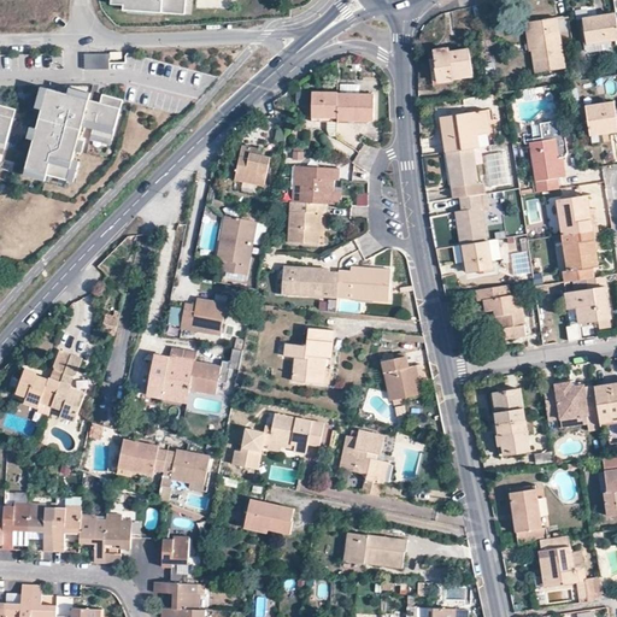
[(124,5),(124,10),(184,15),(184,0),(111,0),(111,4),(124,5)]
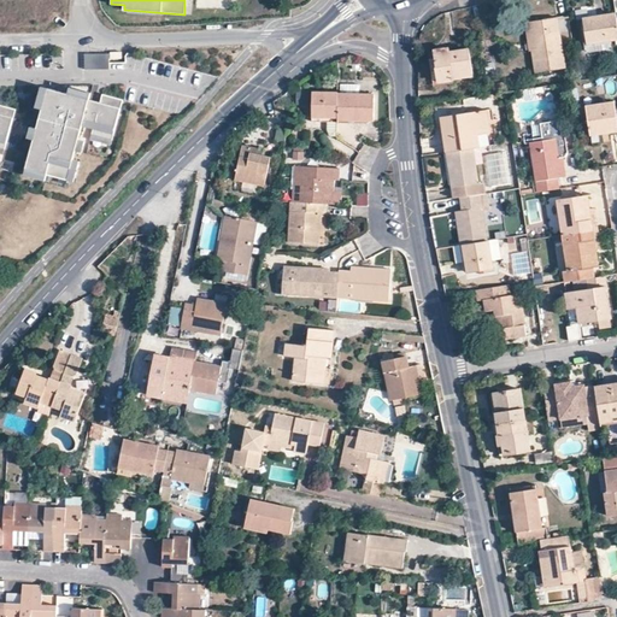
[(587,43),(606,40),(616,39),(616,22),(616,19),(616,15),(583,19),(587,43)]
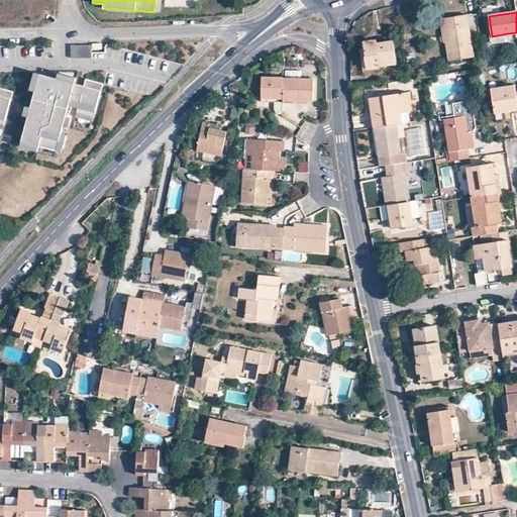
[(451,41),(446,42),(449,62),(474,58),(471,38),(481,36),(477,14),(468,16),(468,15),(447,18),(447,19),(451,41)]
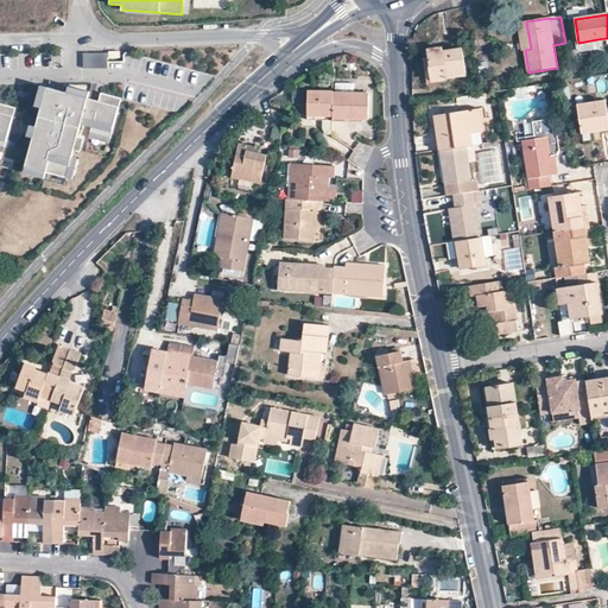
[(523,50),(525,50),(531,49),(526,23),(518,24),(523,50)]
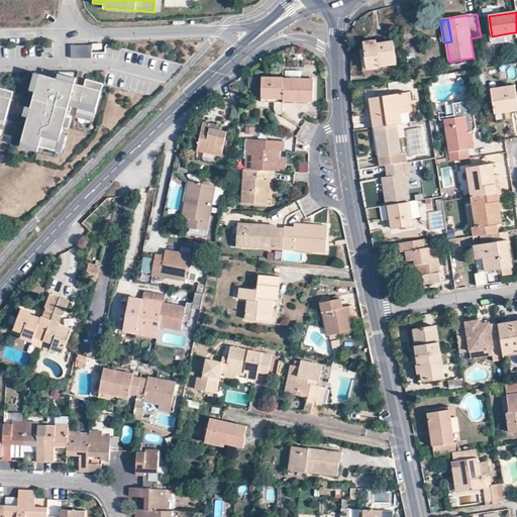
[(377,45),(365,47),(367,58),(366,59),(368,69),(380,67),(381,65),(397,63),(393,42),(377,44),(377,45)]
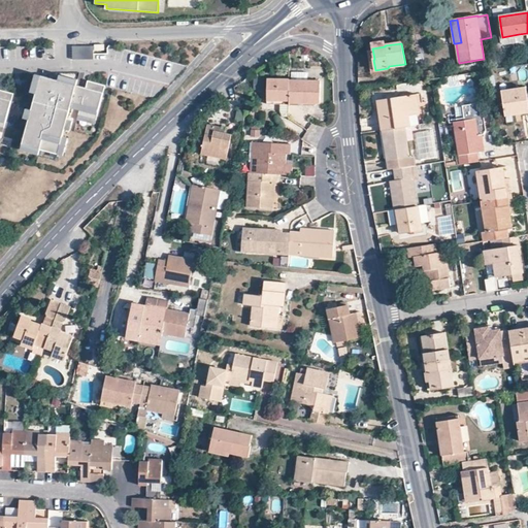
[(94,45),(72,46),(72,60),(94,60),(94,45)]
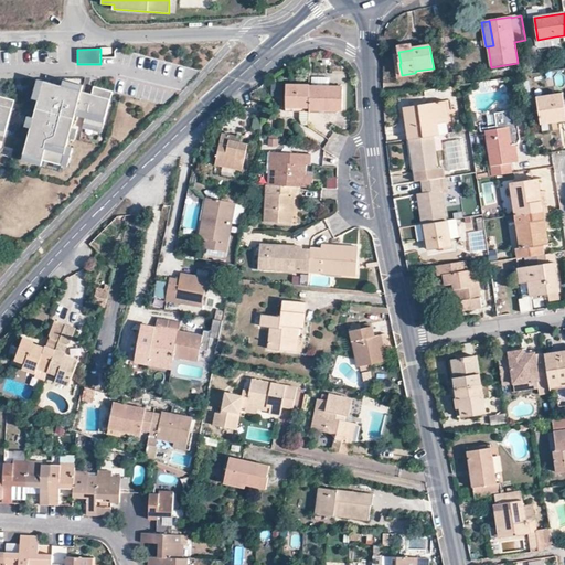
[(313,77),(313,86),(331,87),(331,78),(313,77)]
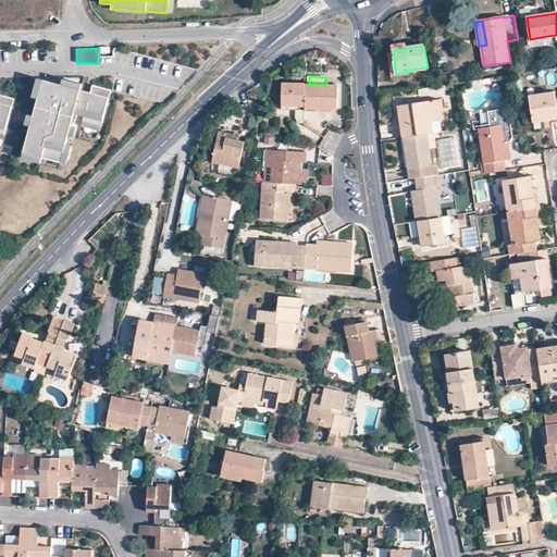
[(63,78),(62,85),(81,89),(83,84),(63,78)]
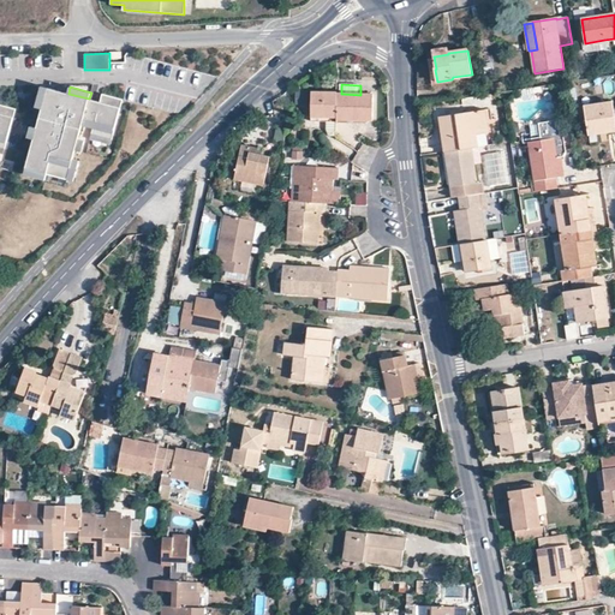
[(112,139),(123,100),(102,94),(100,102),(89,99),(69,94),(48,88),(27,168),(67,179),(76,150),(78,138),(82,125),(93,129),(91,135),(112,139)]
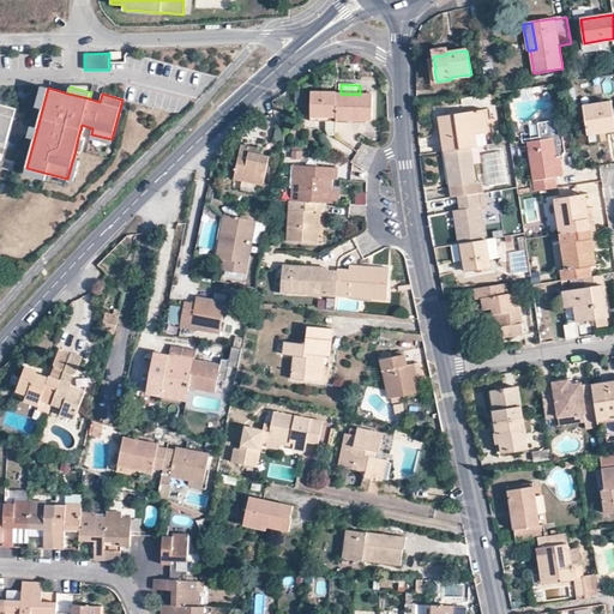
[(326,118),(326,122),(337,122),(337,120),(337,94),(337,91),(312,91),(311,116),(326,118)]
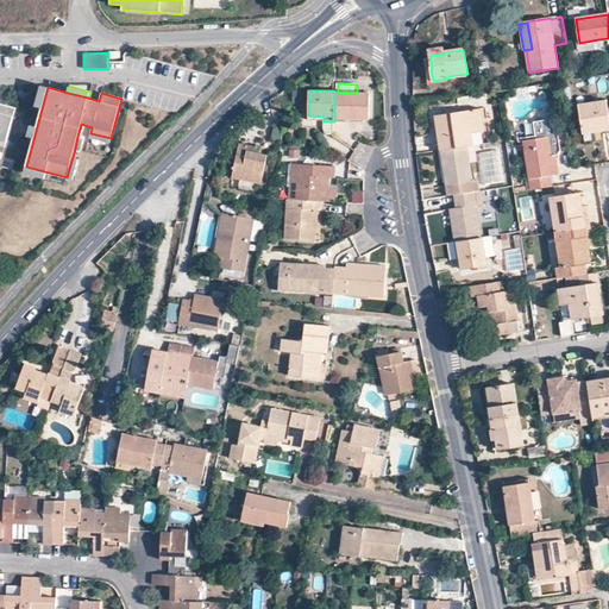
[(334,93),(334,119),(370,119),(370,94),(357,94),(338,93),(334,93)]
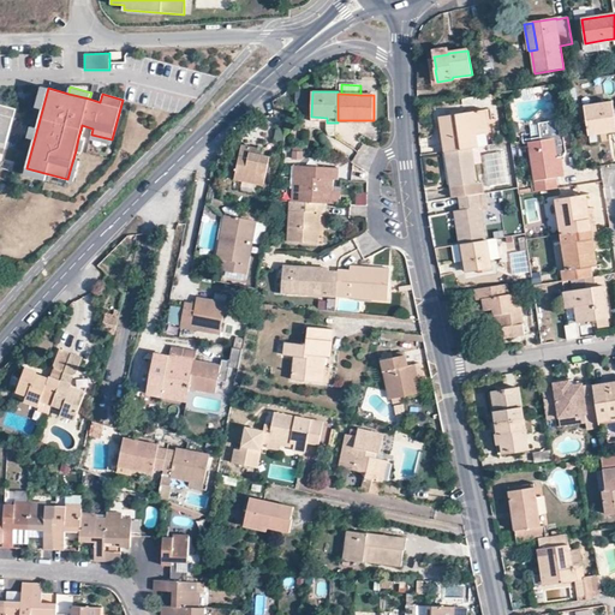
[(589,135),(614,131),(614,120),(611,103),(585,107),(589,135)]
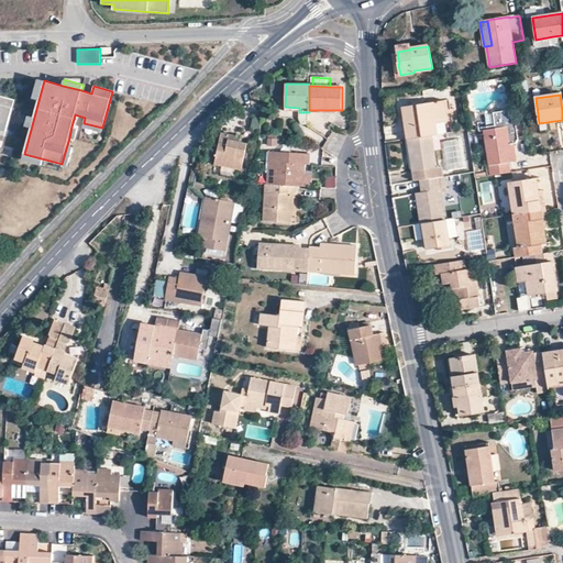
[(0,135),(4,136),(14,100),(0,96),(0,135)]
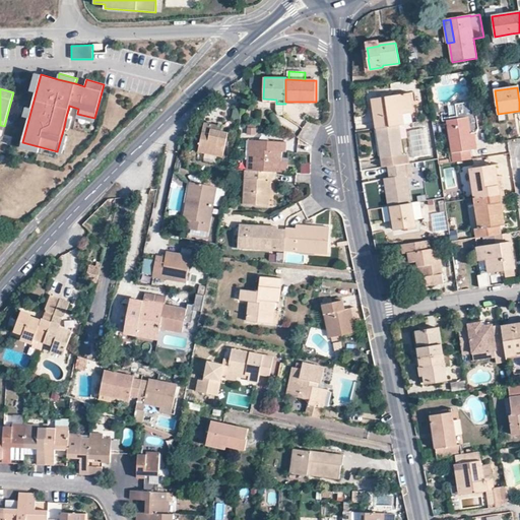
[(372,100),(377,129),(404,124),(403,114),(412,113),(409,94),(372,100)]
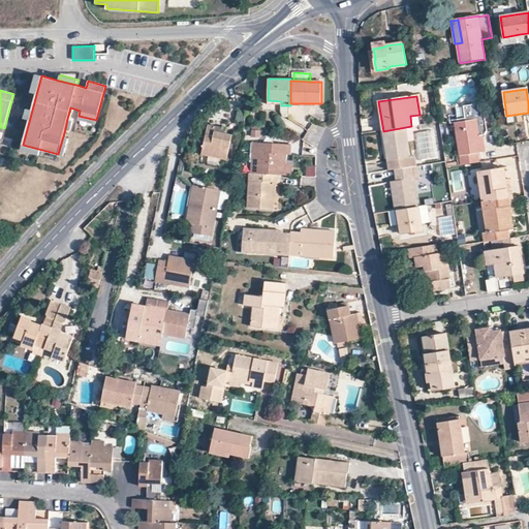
[(281,118),(289,118),(290,105),(281,105),(281,118)]
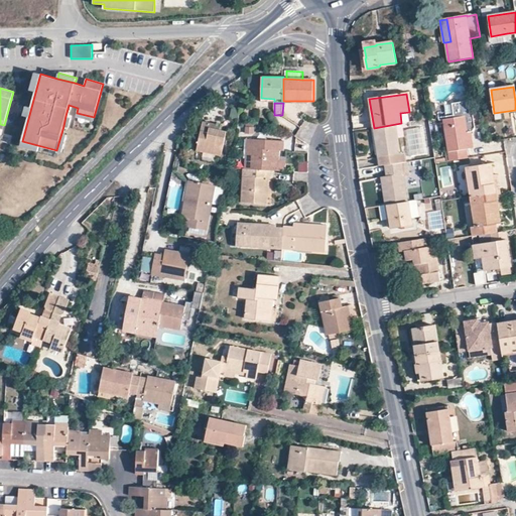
[(468,116),(464,117),(464,118),(469,149),(474,148),(468,116)]
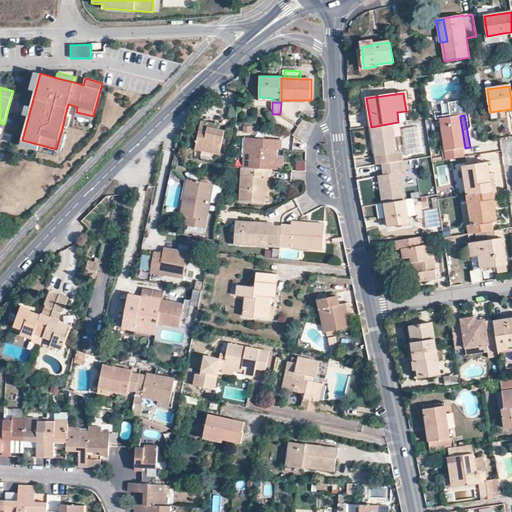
[(460,116),(441,119),(447,159),(464,157),(463,149),(465,148),(460,116)]
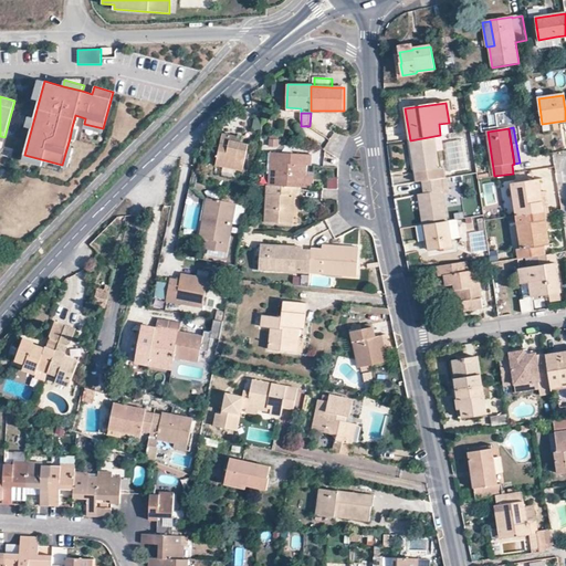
[(417,161),(413,163),(415,170),(417,181),(422,180),(441,178),(447,177),(444,168),(440,168),(437,152),(444,150),(442,139),(449,138),(449,134),(440,135),(410,140),(412,154),(416,154),(417,161)]
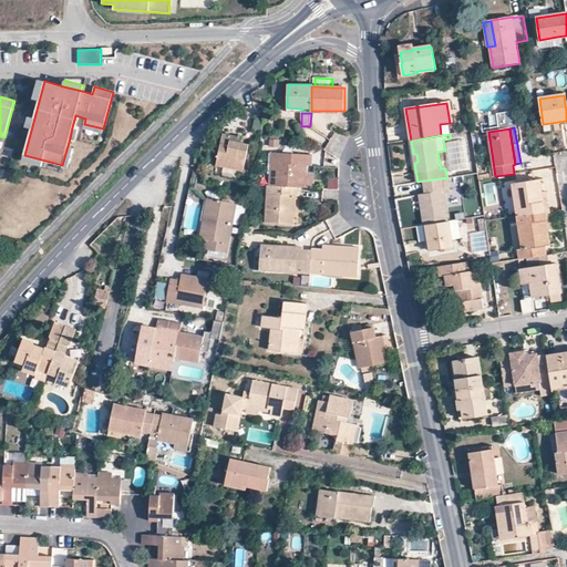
[(237,143),(238,138),(223,135),(216,168),(243,173),(248,145),(243,144),(237,143)]
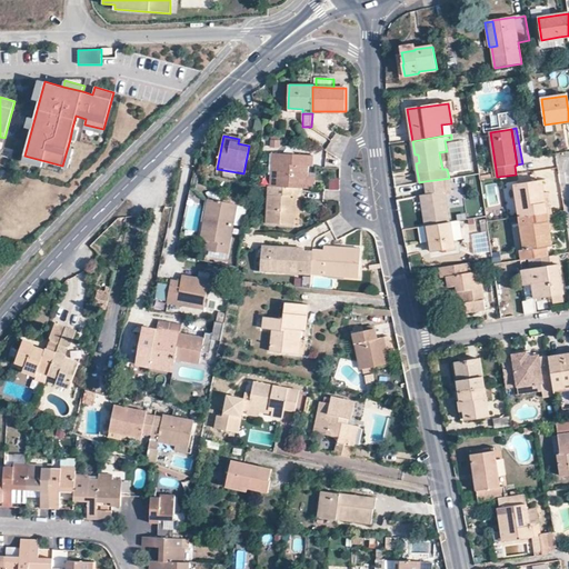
[(316,178),(310,178),(305,177),(306,166),(310,167),(313,167),(313,157),(279,155),(278,177),(273,176),(272,187),(300,189),(303,189),(303,188),(316,188),(316,178)]
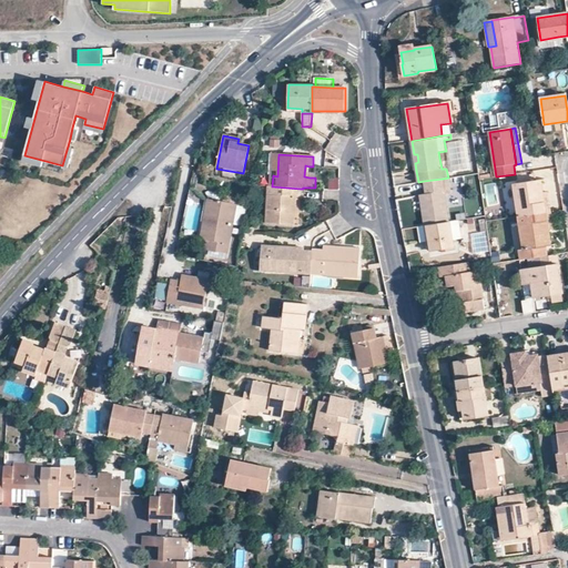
[(543,193),(543,192),(540,180),(530,181),(530,178),(517,180),(518,183),(514,184),(518,216),(546,213),(546,211),(543,193)]
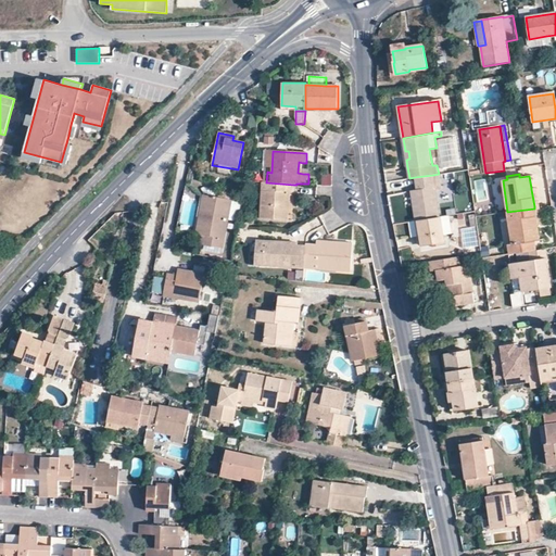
[(419,219),(440,216),(433,175),(415,177),(416,190),(412,191),(416,220),(419,219)]
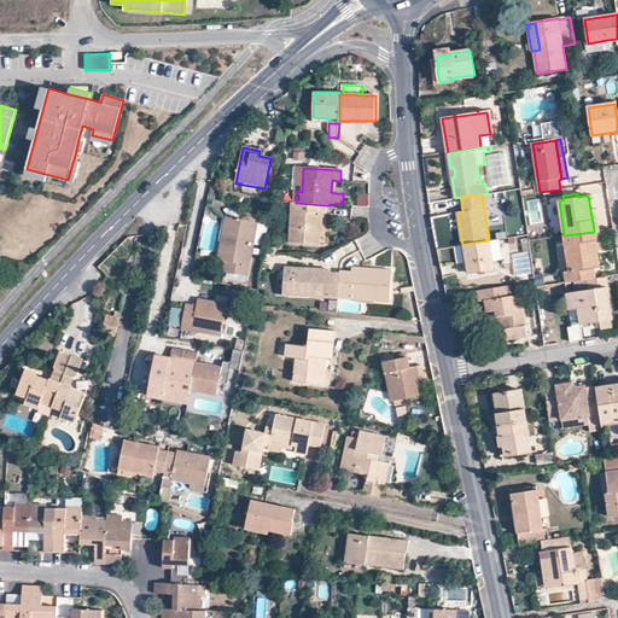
[(326,205),(296,203),(293,203),(290,243),(321,245),(322,233),(318,233),(319,215),(324,215),(325,215),(326,205)]
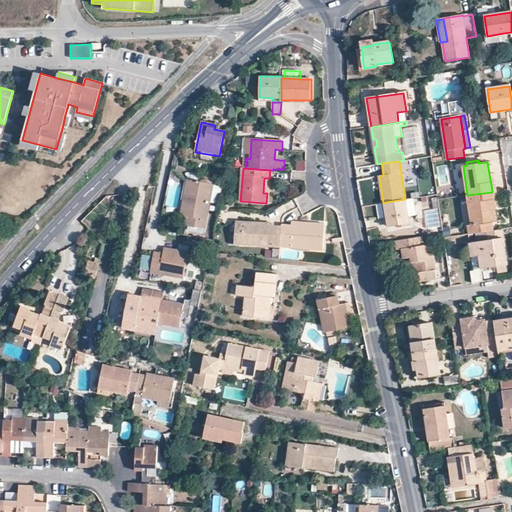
[(188,198),(184,198),(181,216),(186,218),(185,226),(204,230),(212,185),(215,185),(216,180),(210,179),(209,184),(191,181),(188,198)]
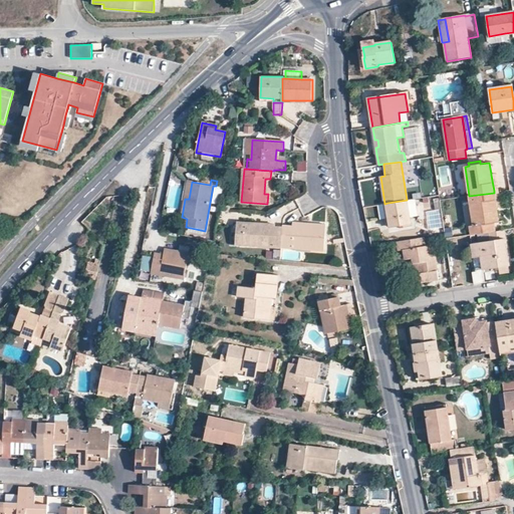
[(494,194),(494,193),(469,196),(474,226),(470,226),(471,236),(478,235),(496,232),(494,223),(498,222),(496,211),(496,210),(494,194)]
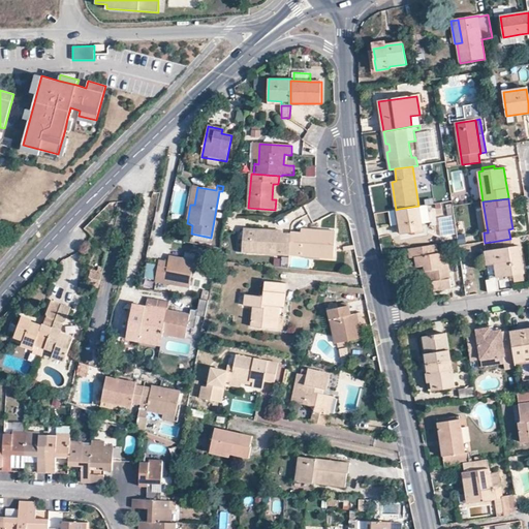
[(423,230),(418,206),(399,209),(401,224),(402,234),(423,230)]
